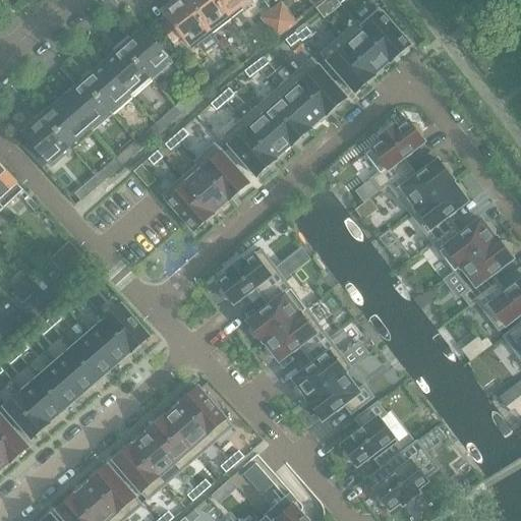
[(217,44),(210,35),(197,19),(198,16),(193,10),(191,10),(183,0),(178,0),(175,2),(174,0),(163,8),(165,10),(162,12),(168,20),(159,26),(174,47),(183,41),(190,50),(195,46),(203,56),(217,44)]
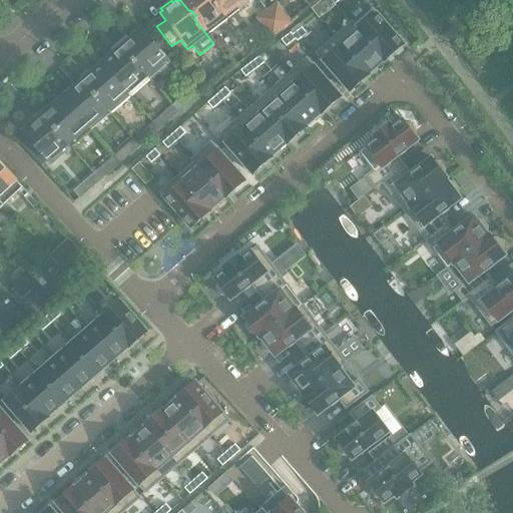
[(194,19),(206,34),(225,20),(213,4),(214,1),(212,0),(180,0),(188,10),(190,10),(195,16),(194,19)]
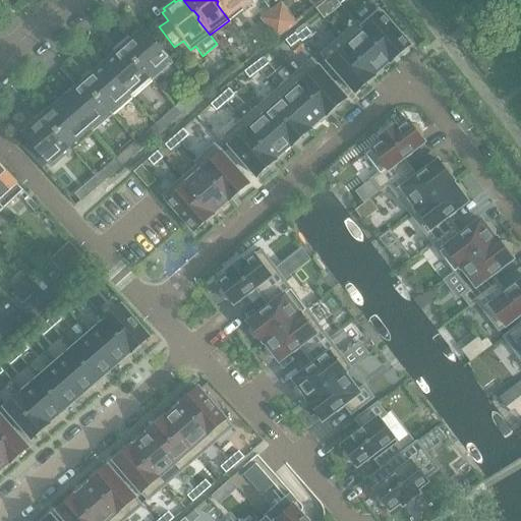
[(216,0),(218,1),(217,4),(229,20),(251,3),(249,0),(216,0)]
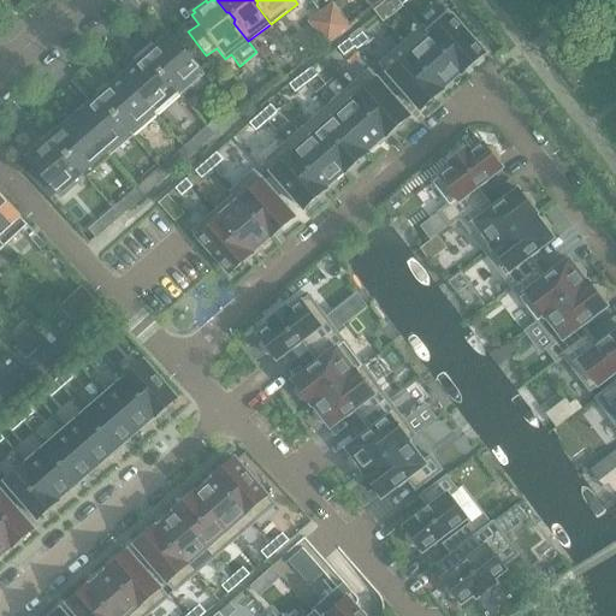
[(365,0),(373,11),(378,7),(372,0),(365,0)]
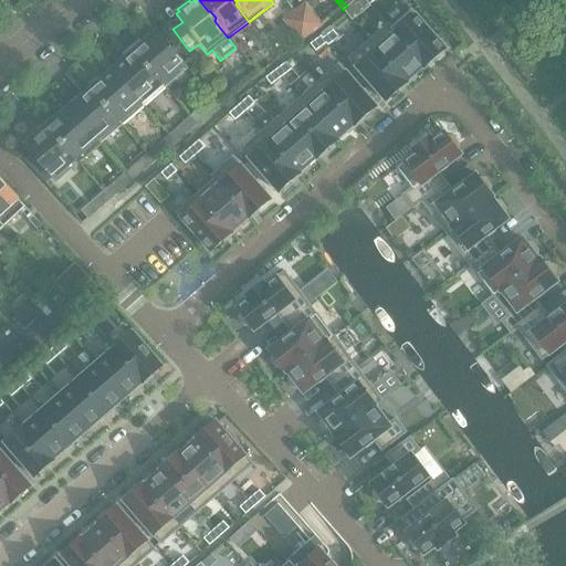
[(369,4),(365,0),(359,0),(353,6),(358,12),(369,4)]
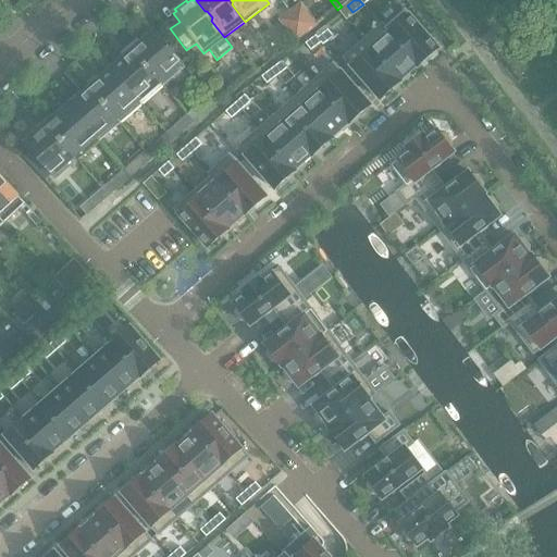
[(289,12),(306,33),(317,24),(300,3),(289,12)]
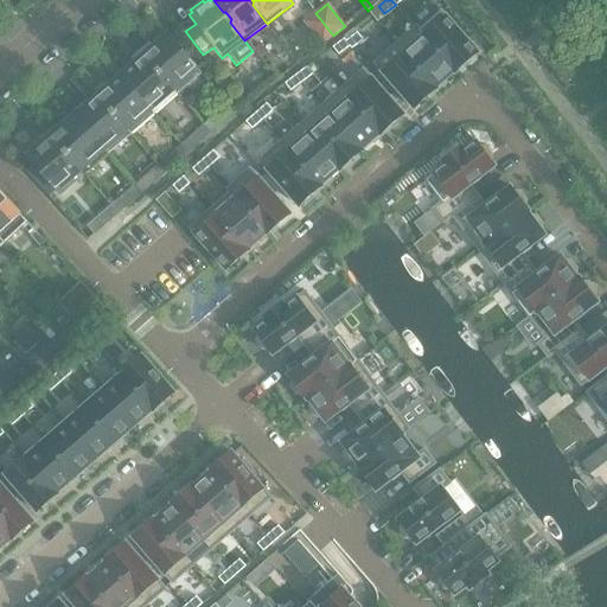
[(440,11),(419,30),(419,31),(454,71),(453,72),(454,74),(478,53),(440,11)]
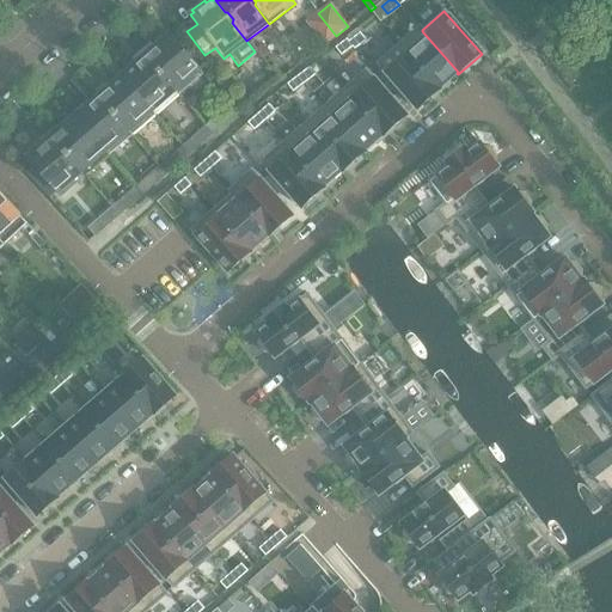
[(306,23),(324,46),(336,36),(318,13),(306,23)]
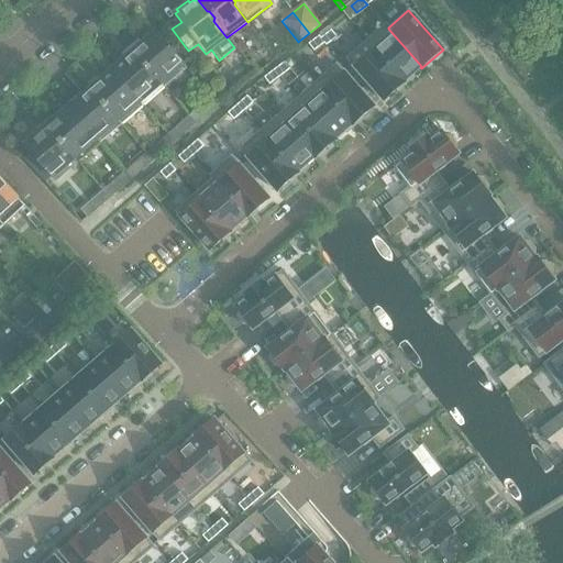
[(388,29),(388,28),(386,24),(367,41),(404,83),(404,81),(412,75),(420,67),(421,66),(388,29)]
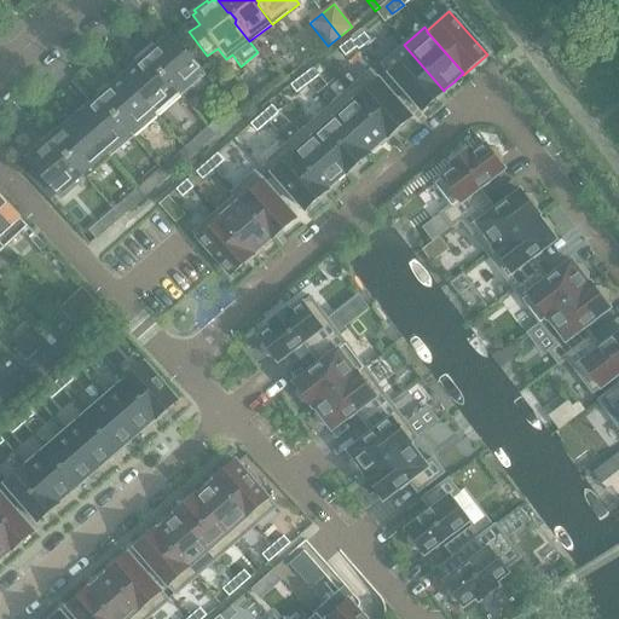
[(364,33),(352,42),(357,47),(358,50),(370,41),(364,33)]
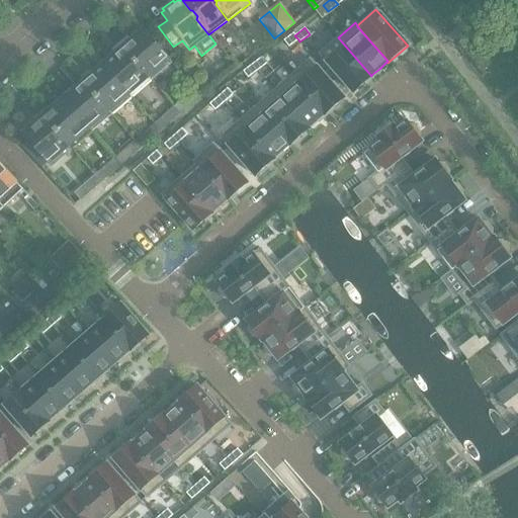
[(149,78),(169,61),(143,30),(122,48),(149,78)]
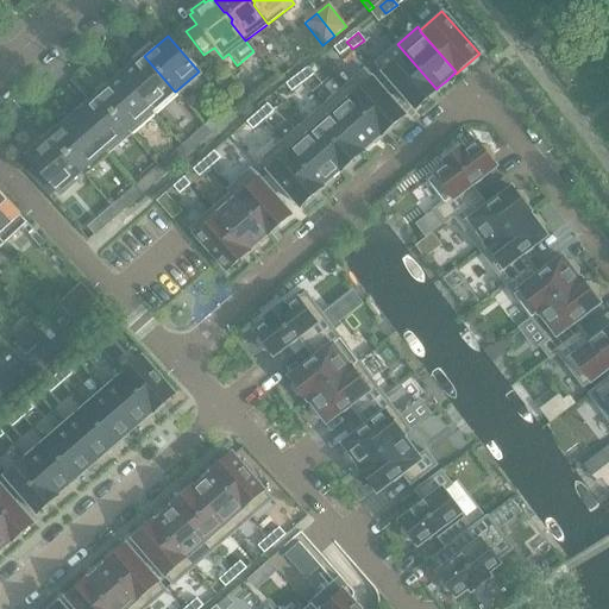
[(346,42),(345,39),(333,48),(339,56),(351,46),(346,42)]
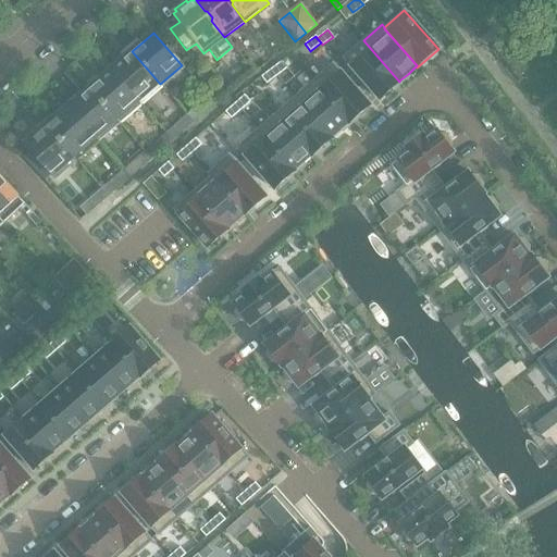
[(400,82),(399,81),(399,82),(363,40),(343,58),(380,100),(400,82)]
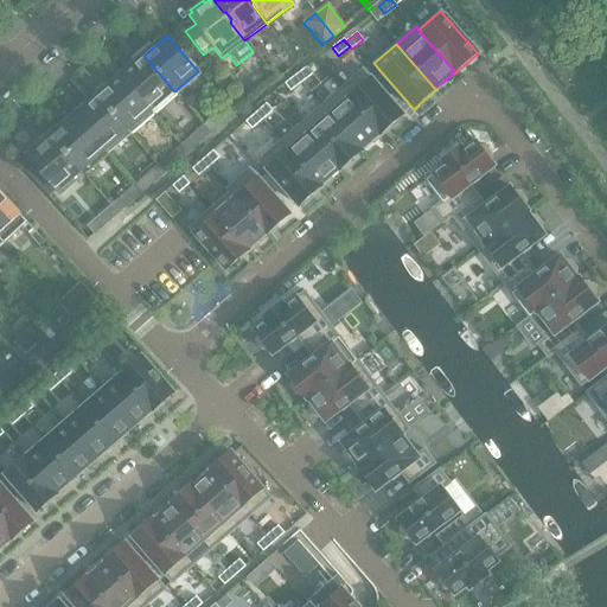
[(281,58),(289,69),(291,69),(298,63),(300,61),(292,50),(281,58)]
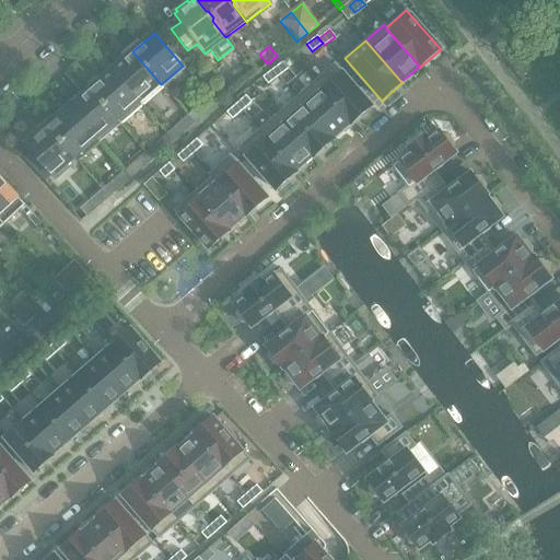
[(139,103),(161,84),(132,51),(111,70),(139,103)]
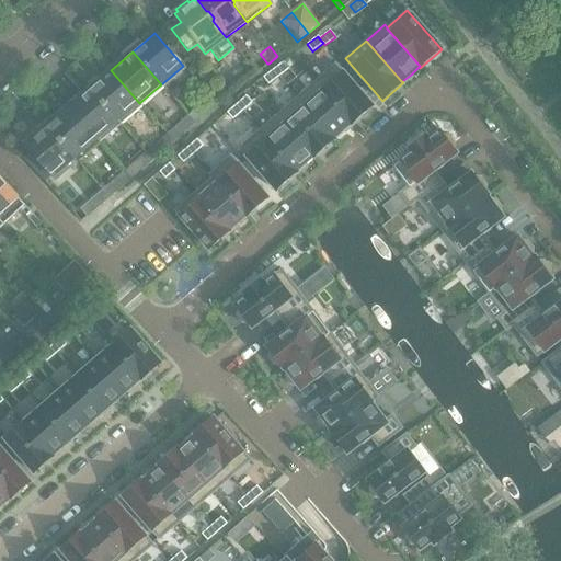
[(250,60),(247,64),(252,72),(256,69),(250,60)]
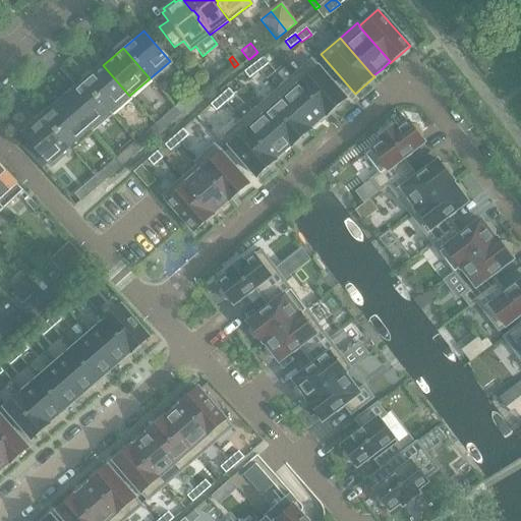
[(253,64),(258,71),(269,64),(264,57),(253,64)]
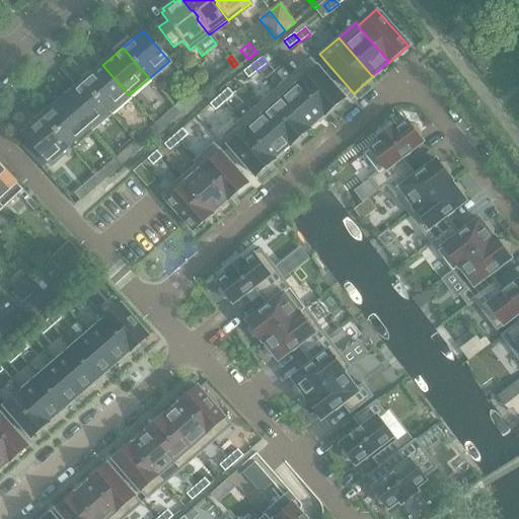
[(298,70),(291,76),(324,115),(323,115),(324,116),(345,98),(310,59),(298,70)]
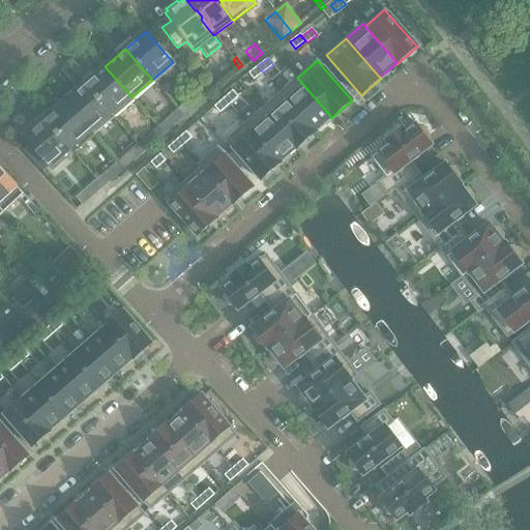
[(254,80),(263,72),(258,65),(248,74),(254,80)]
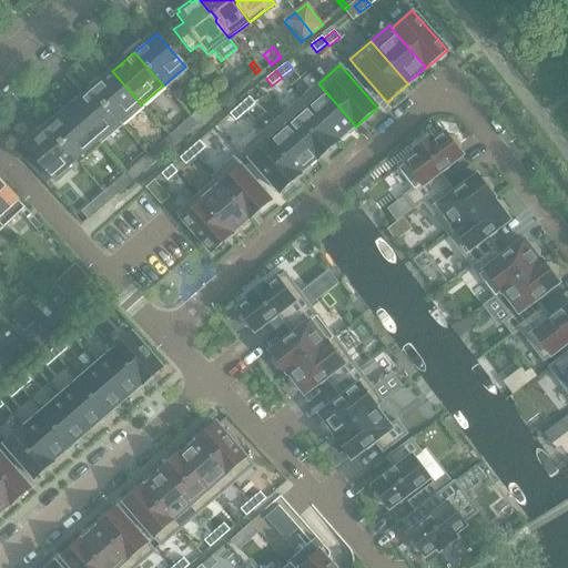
[(120,123),(141,104),(112,71),(90,90),(120,123)]
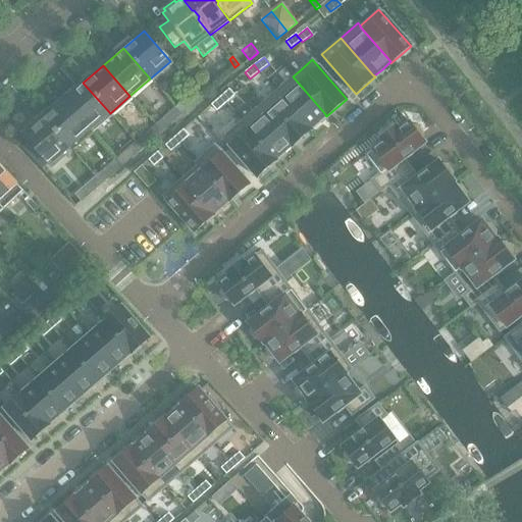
[(310,129),(311,128),(318,121),(325,115),(326,115),(293,76),(276,91),(310,129)]
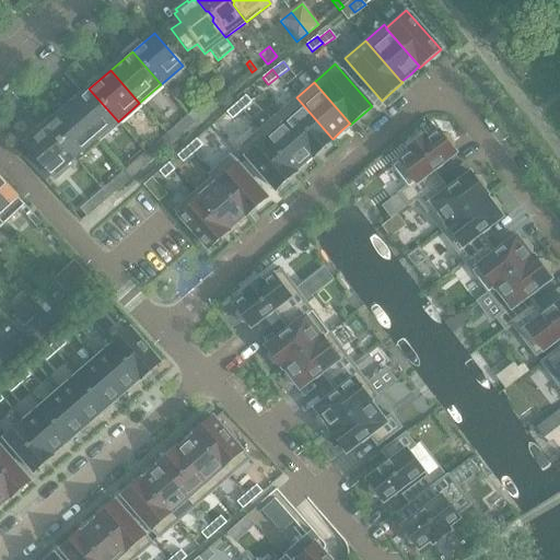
[(96,140),(118,121),(89,89),(68,106),(96,140)]
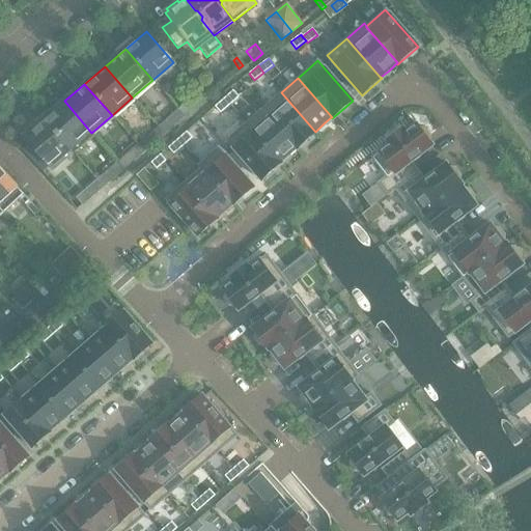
[(187,112),(204,98),(199,91),(182,106),(177,109),(183,116),(187,112)]
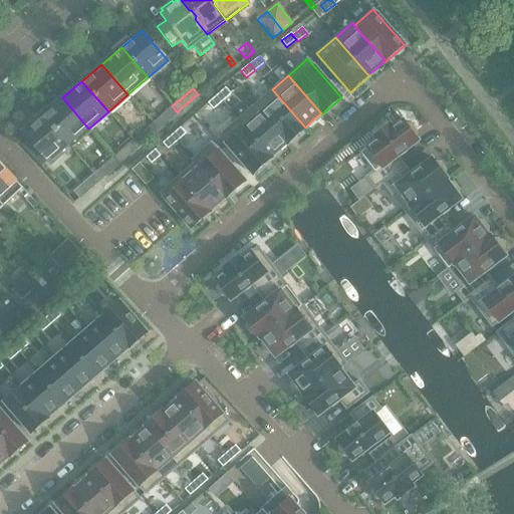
[(220,92),(217,95),(222,102),(231,94),(225,88),(220,92)]
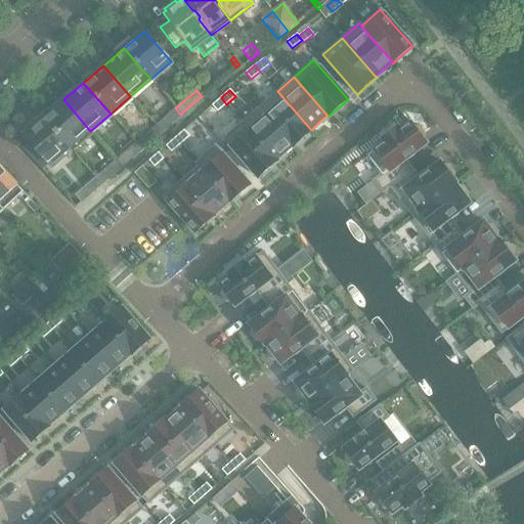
[(312,130),(312,129),(311,130),(277,91),(259,107),(293,146),(292,146),(293,147),(312,130)]
